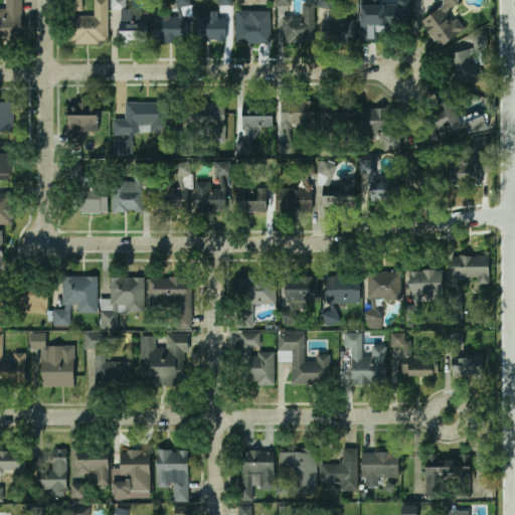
[(0,39),(21,39),(21,0),(5,0),(5,8),(0,8),(0,39)]
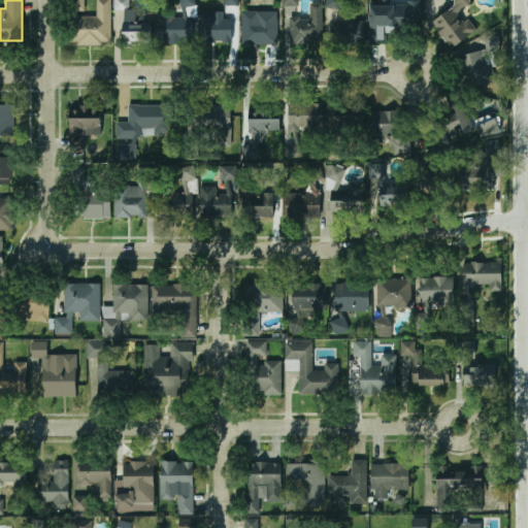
[(68,0),(69,44),(110,44),(109,0),(96,0),(96,17),(83,17),(83,0),(68,0)]
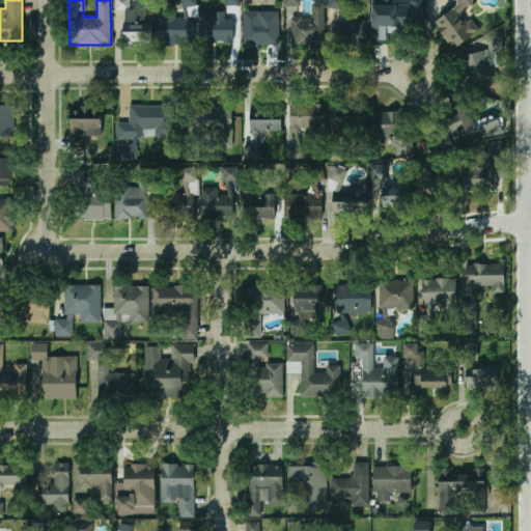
[(151,22),(131,23),(130,0),(114,0),(114,10),(123,10),(124,43),(152,43),(151,22)]
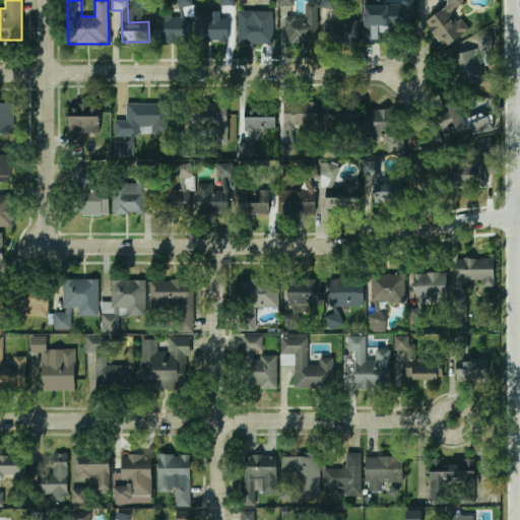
[(154,12),(154,43),(191,43),(190,0),(176,0),(176,12),(154,12)]
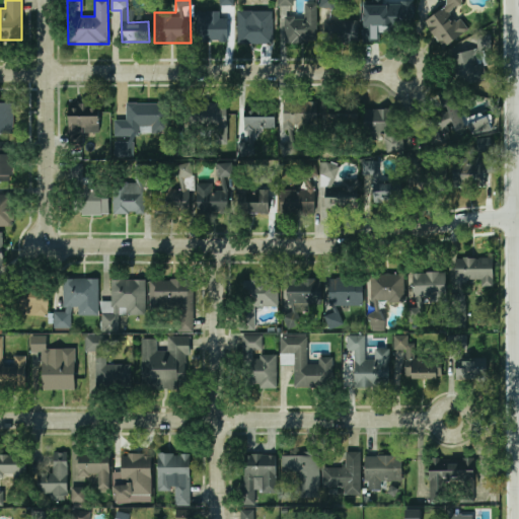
[(322,0),(320,7),(332,11),(336,0),(322,0)]
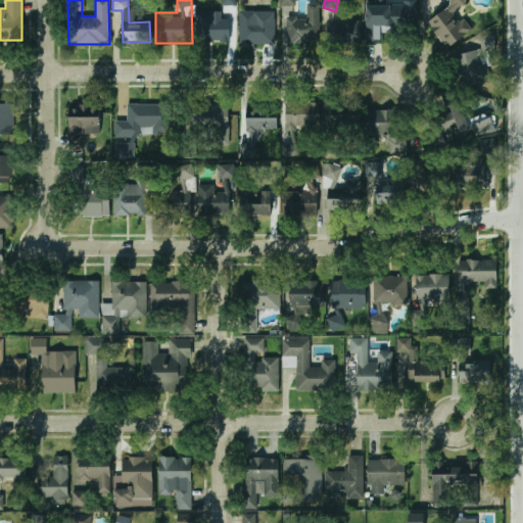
[(444,49),(471,33),(456,10),(469,1),(468,0),(450,0),(454,4),(427,21),(444,49)]
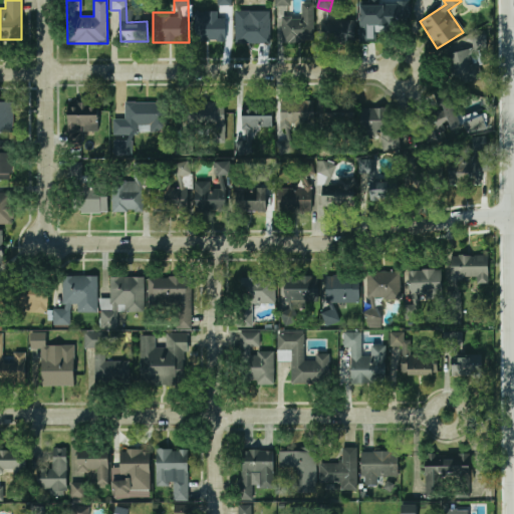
[(410,1),(397,1),(397,5),(360,5),(360,40),(374,40),(374,27),(410,27),(410,1)]
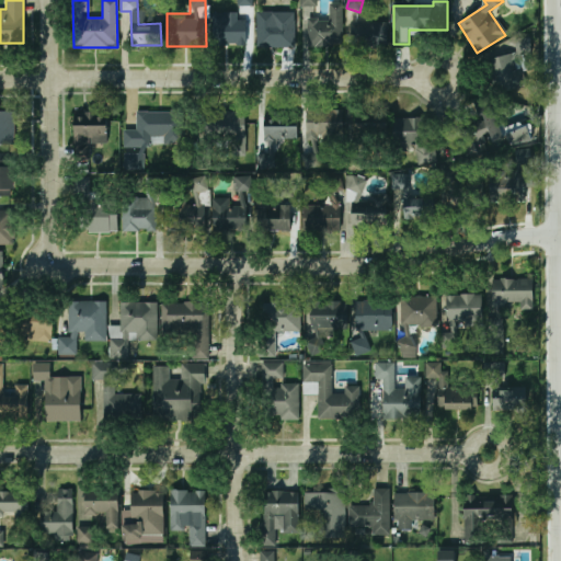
[(342,3),(329,3),(328,18),(307,16),(307,45),(342,46),(342,3)]
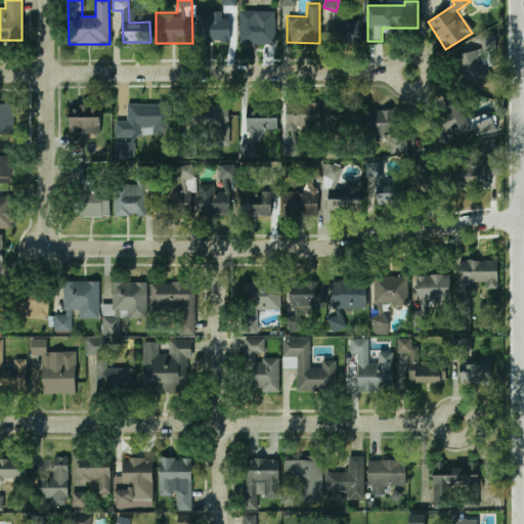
[(221,43),(221,7),(199,7),(199,43),(221,43)]
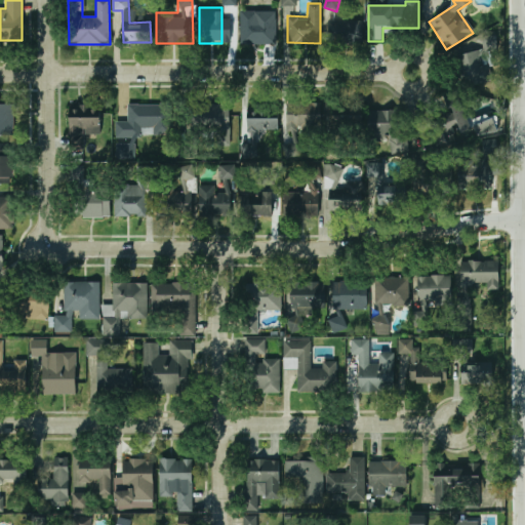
[(241,44),(275,43),(275,18),(256,19),(256,10),(240,11),(241,44)]
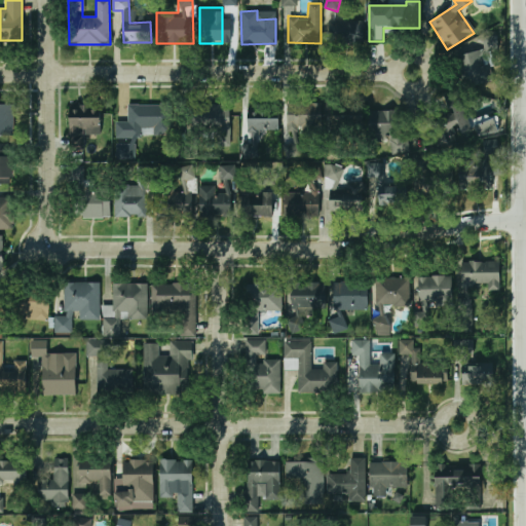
[(347,27),(354,39),(365,33),(357,21),(347,27)]
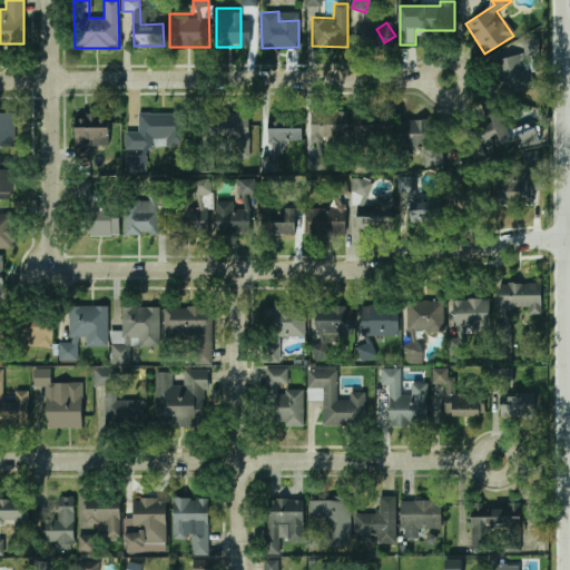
[(501,96),(536,88),(526,42),(521,43),(523,53),(493,60),(501,96)]
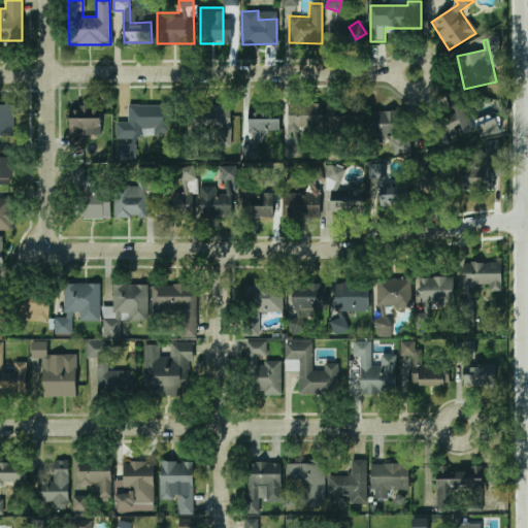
[(320,103),(288,103),(288,132),(320,132),(320,103)]
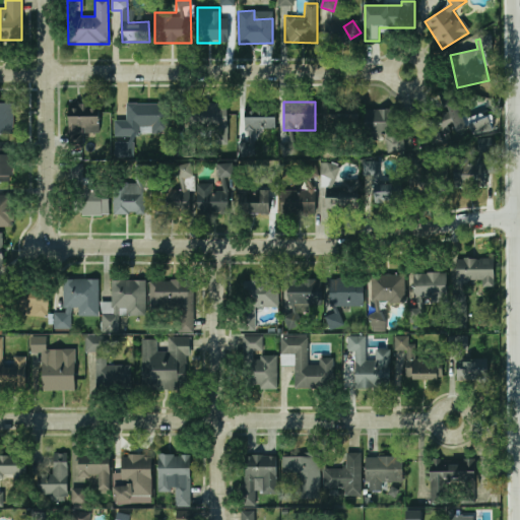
[(0,134),(12,134),(12,103),(0,103),(0,134)]
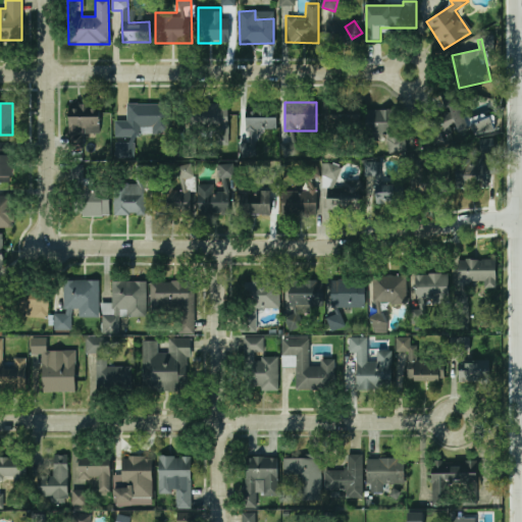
[(140,138),(141,126),(152,126),(152,136),(167,136),(167,104),(126,104),(126,120),(114,120),(114,137),(140,138)]
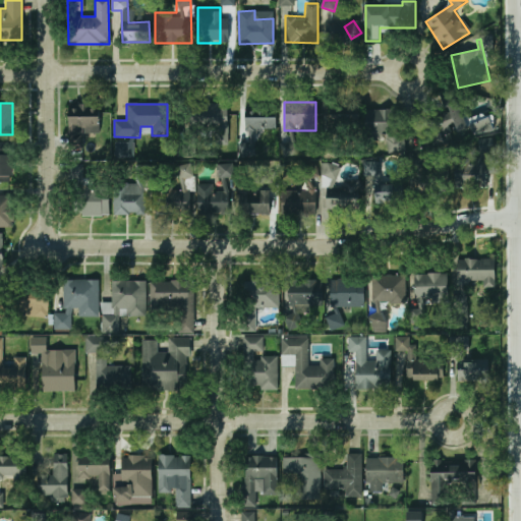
[(227,146),(227,104),(196,104),(196,146),(227,146)]
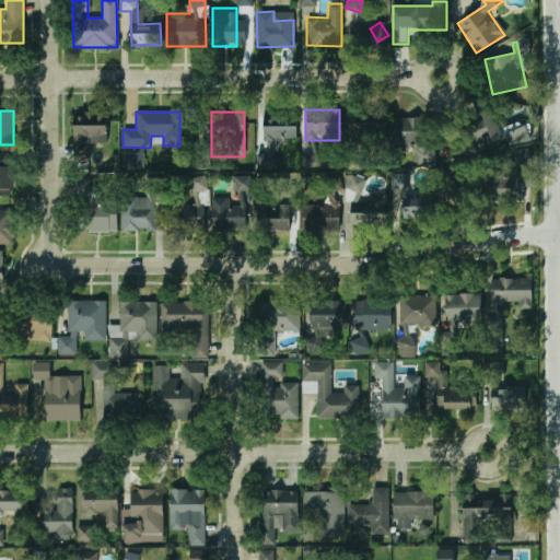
[(502,133),(494,112),(467,121),(477,147),(505,137),(509,147),(532,139),(526,125),(502,133)]
